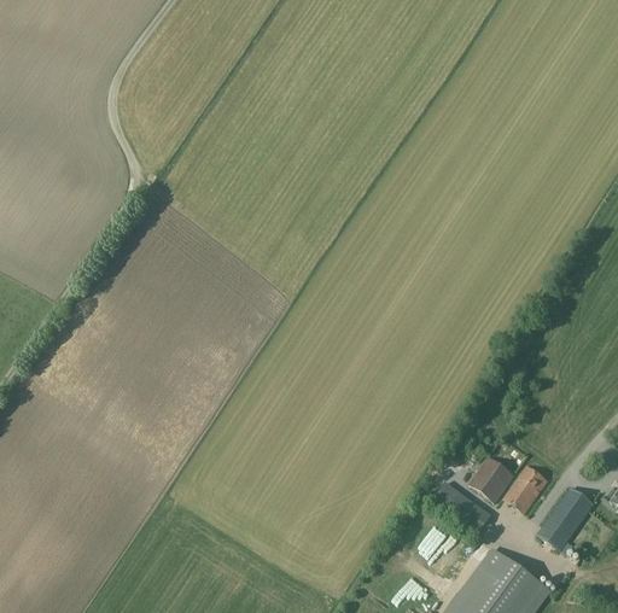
[(494,501),(513,474),(488,456),(468,483),(494,501)]
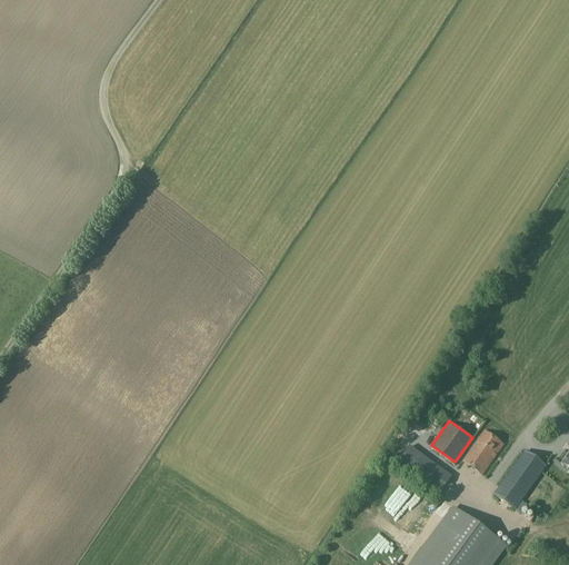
[(482,472),(503,442),(483,428),(463,458),(482,472)]
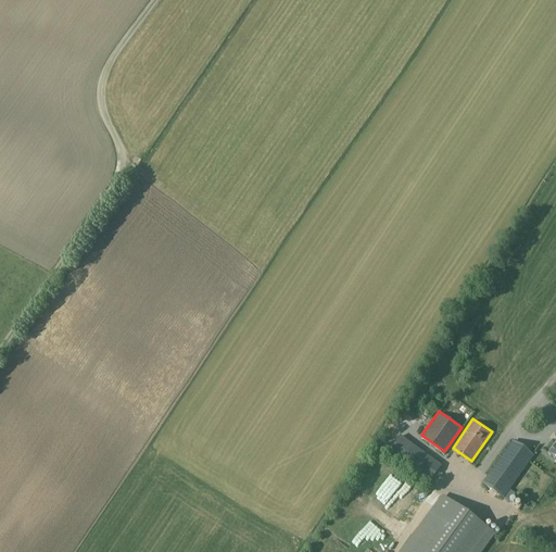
[(400,434),(387,453),(428,483),(441,463),(400,434)]
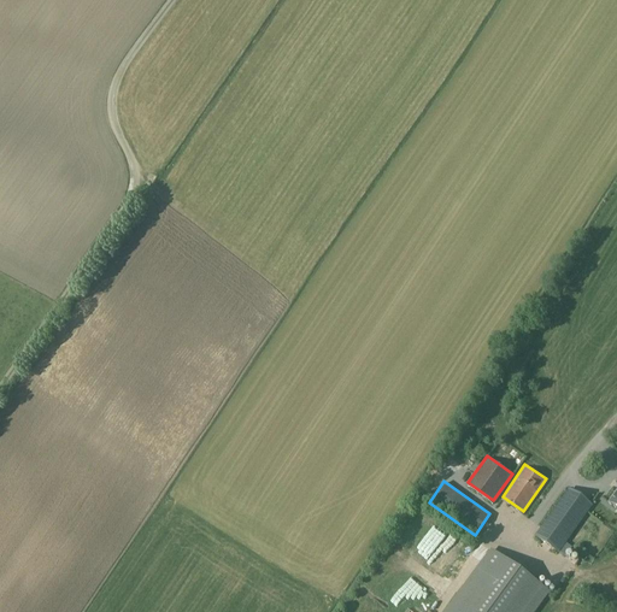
[(565,552),(570,545),(563,539),(580,516),(559,501),(536,531),(565,552)]
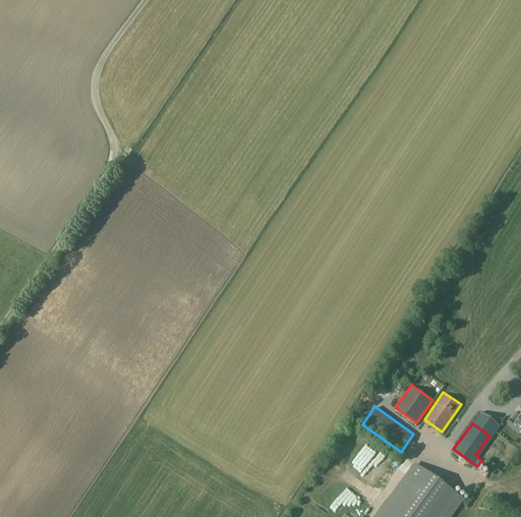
[(414,462),(373,516),(450,516),(464,499),(414,462)]
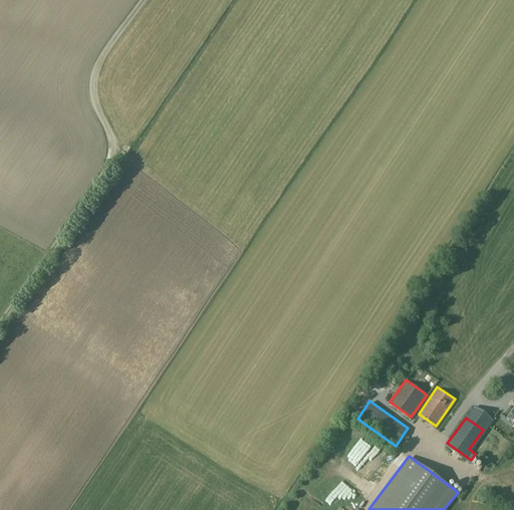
[(513,475),(504,494),(513,499),(513,475)]
